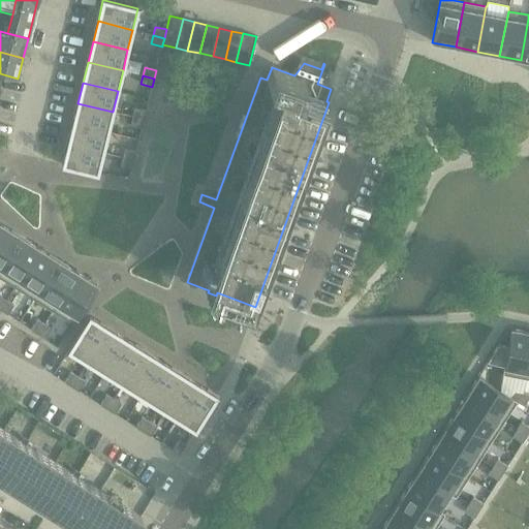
[(78,103),(72,124),(107,132),(113,112),(78,103)]
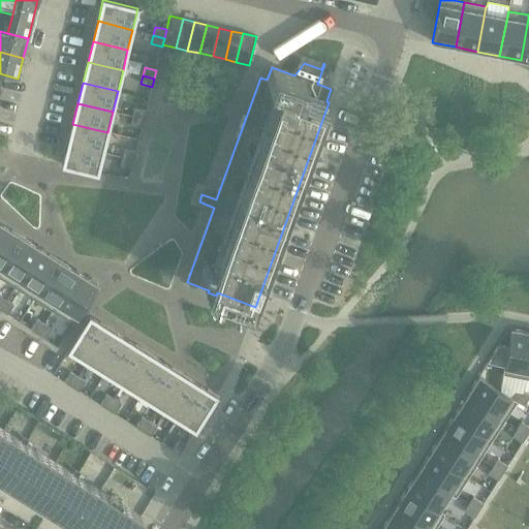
[(134,109),(132,117),(145,120),(147,112),(134,109)]
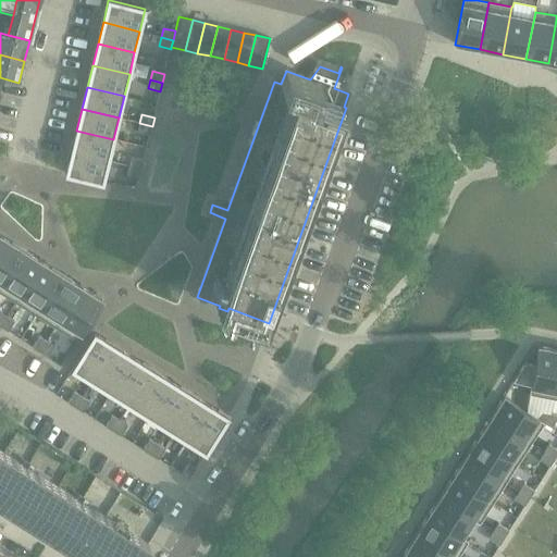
[(139,123),(137,132),(150,135),(152,126),(139,123)]
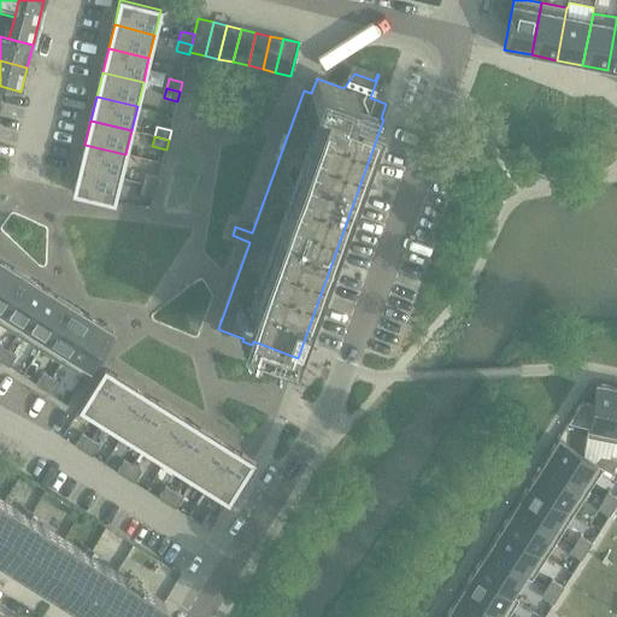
[(84,145),(78,168),(119,178),(125,154),(84,145)]
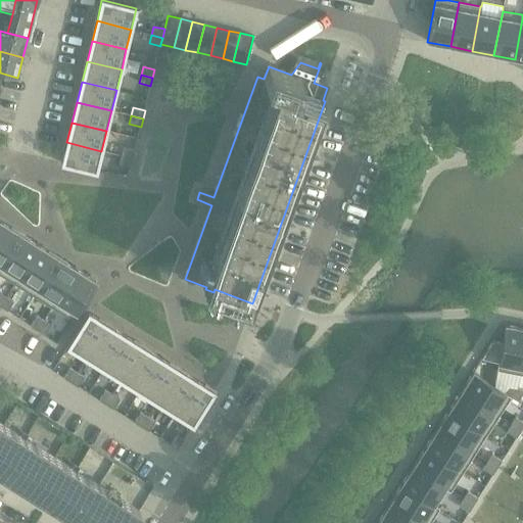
[(66,142),(61,163),(96,172),(101,151),(66,142)]
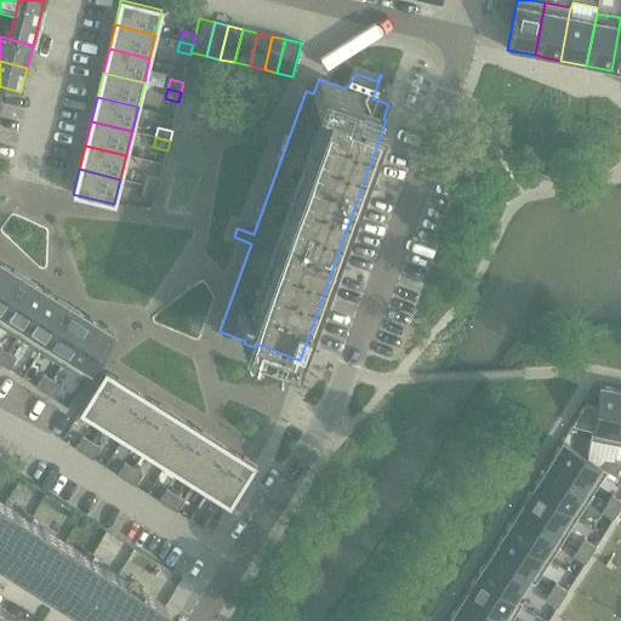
[(147,176),(144,186),(158,188),(160,178),(147,176)]
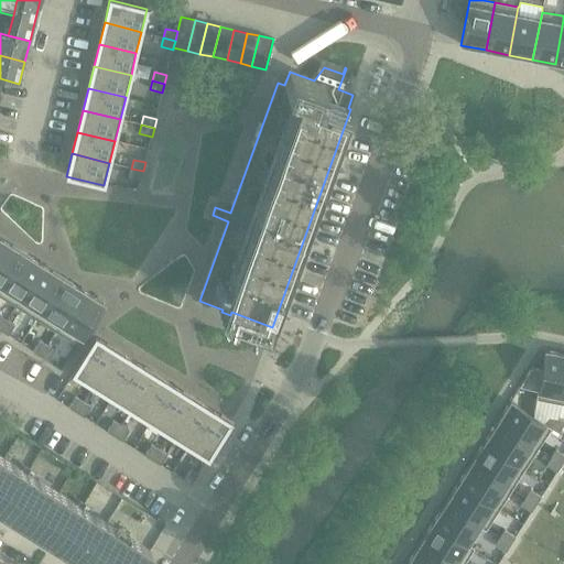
[(131,169),(129,177),(141,180),(143,171),(131,169)]
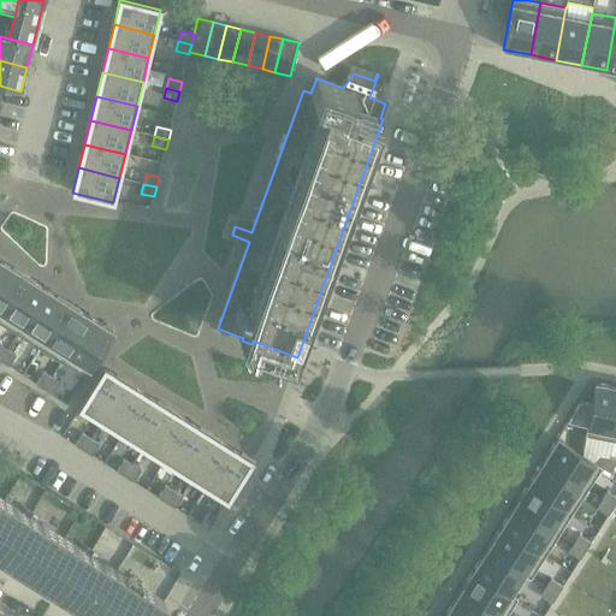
[(1,262),(0,264),(0,313),(23,277),(1,262)]
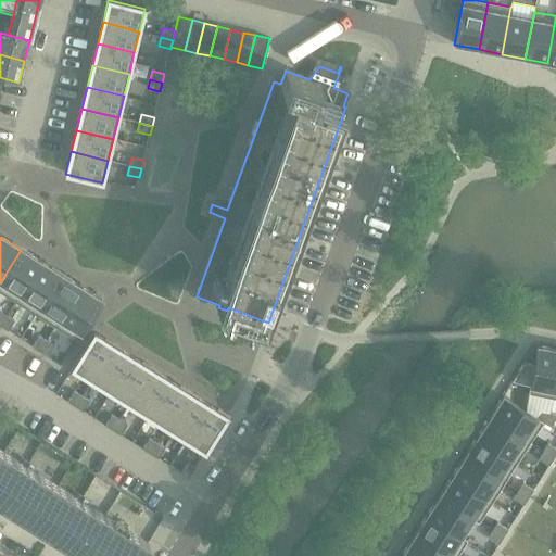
[(21,250),(0,282),(0,292),(15,302),(41,262),(21,250)]
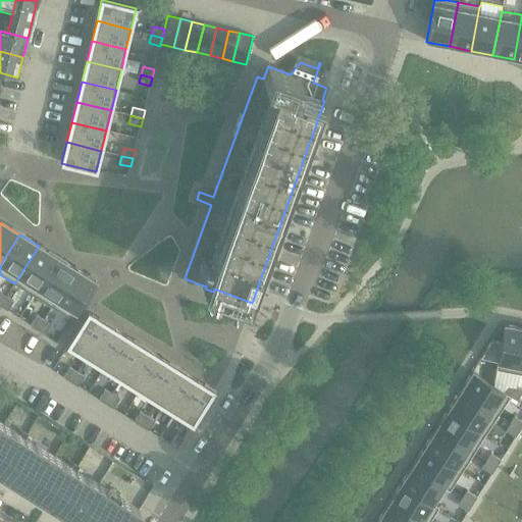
[(39,246),(14,283),(34,296),(57,258),(39,246)]
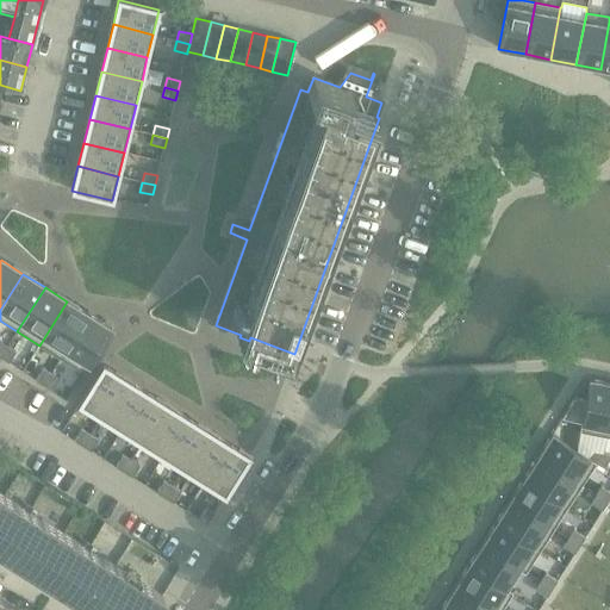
[(67,302),(39,346),(61,359),(88,315),(67,302)]
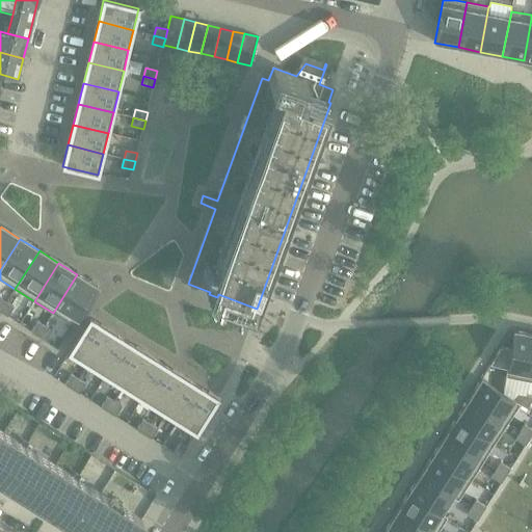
[(77,274),(53,313),(73,325),(97,287),(77,274)]
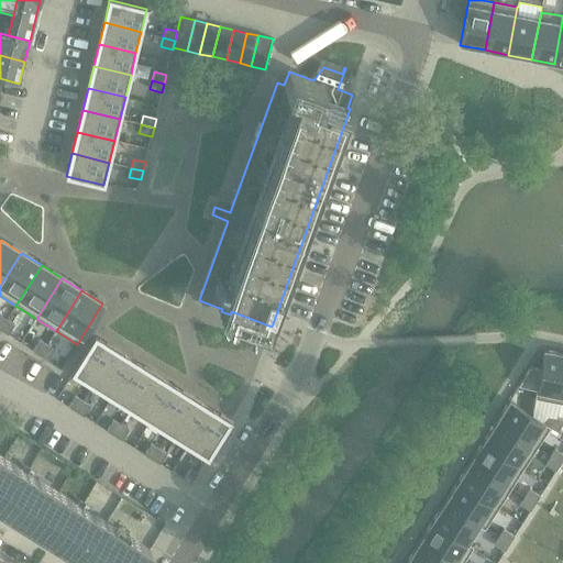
[(7,320),(0,331),(8,335),(14,324),(7,320)]
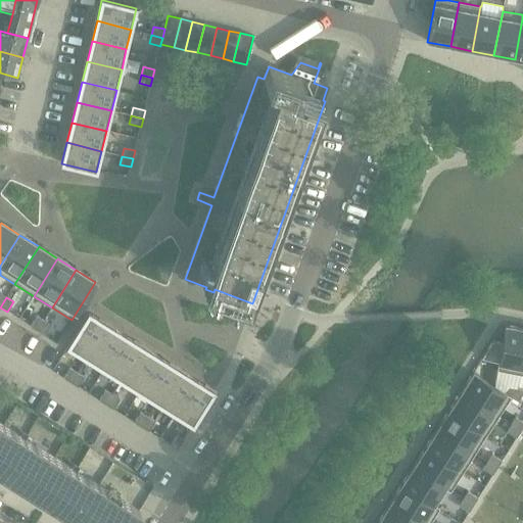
[(86,359),(107,325),(89,314),(67,347),(86,359)]
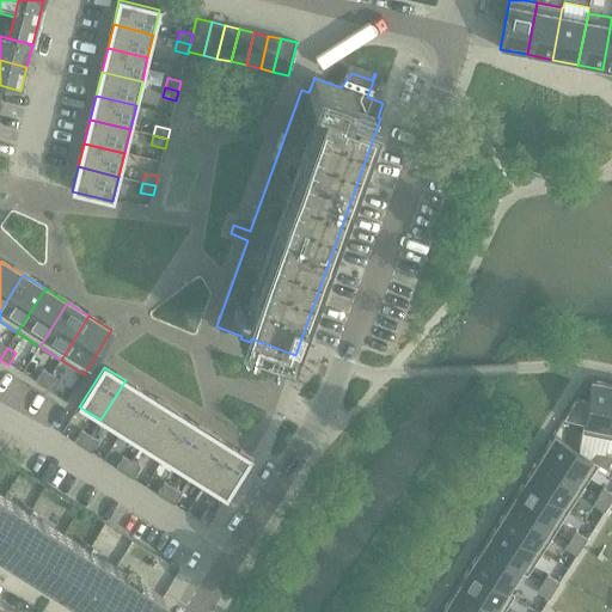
[(43,371),(36,381),(44,387),(51,375),(43,371)]
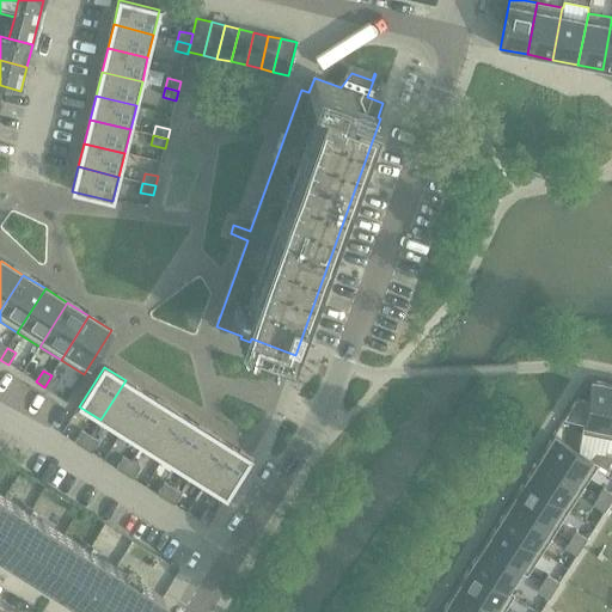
[(51,375),(44,387),(53,392),(60,380),(51,375)]
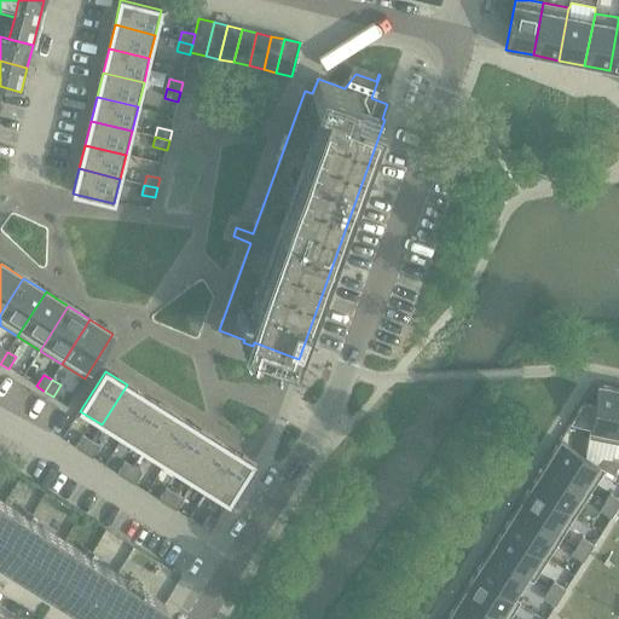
[(122,438),(148,398),(127,385),(102,424),(122,438)]
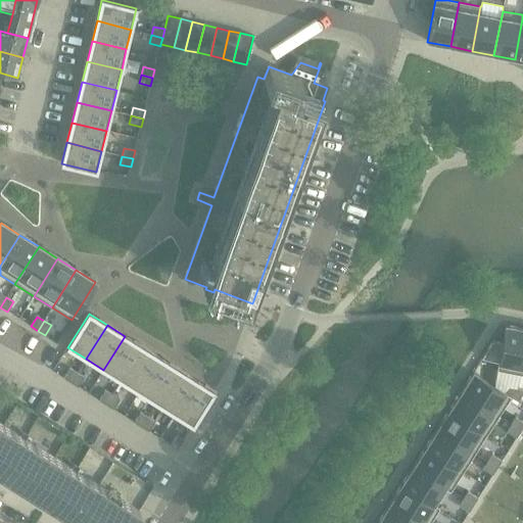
[(493,341),(482,359),(483,360),(498,363),(496,370),(493,386),(511,397),(511,396),(517,387),(517,386),(519,374),(522,355),(522,329),(506,326),(503,343),(493,341)]
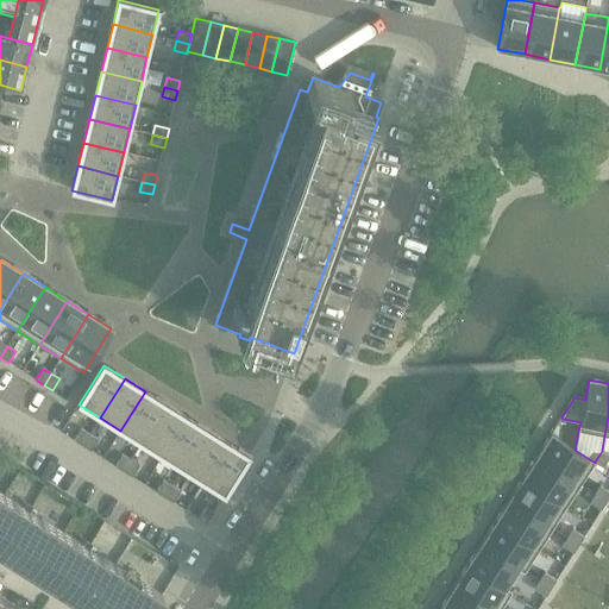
[(140,444),(165,405),(145,391),(120,431),(140,444)]
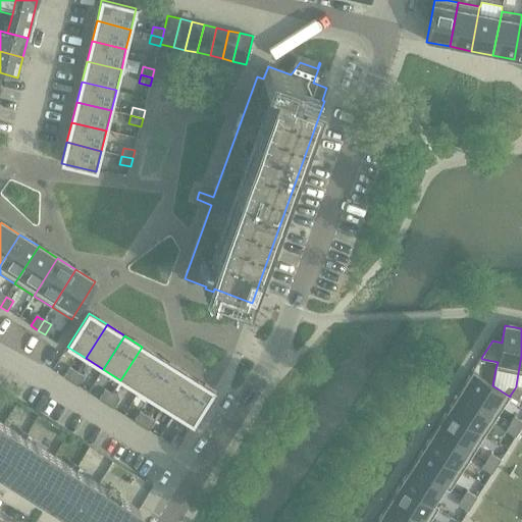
[(139,392),(160,358),(142,347),(120,380),(139,392)]
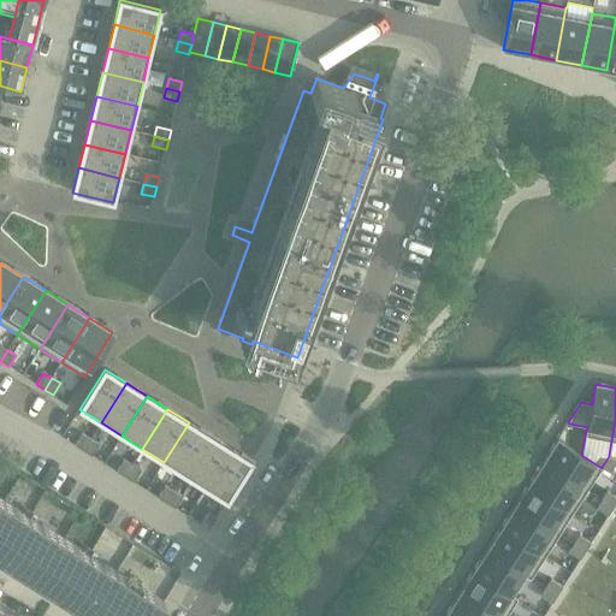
[(184,475),(209,436),(189,422),(164,462),(184,475)]
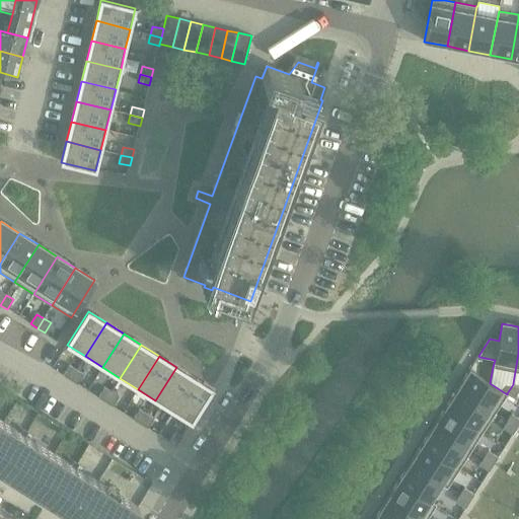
[(69,366),(63,375),(70,380),(76,370),(69,366)]
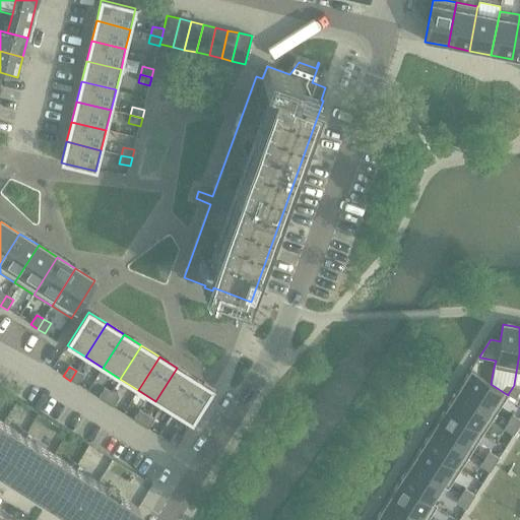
[(173,412),(194,378),(177,368),(155,401),(173,412)]
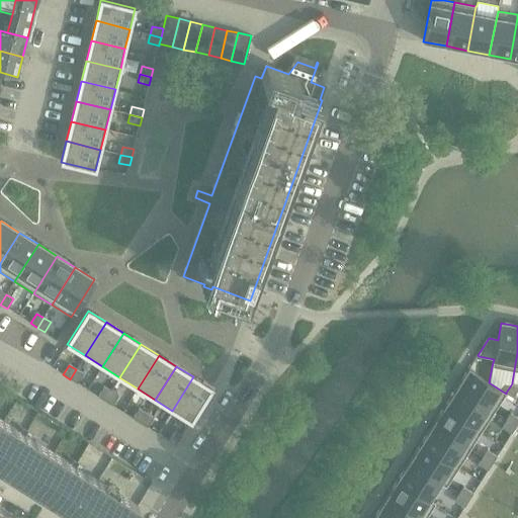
[(76,369),(70,379),(77,383),(83,373),(76,369)]
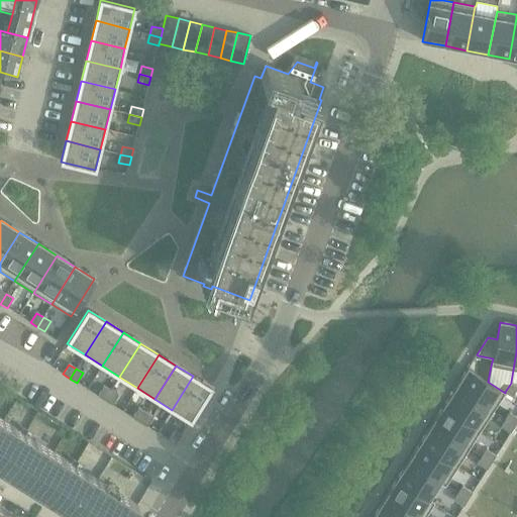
[(468,369),(455,388),(493,411),(505,393),(488,382),(468,369)]
